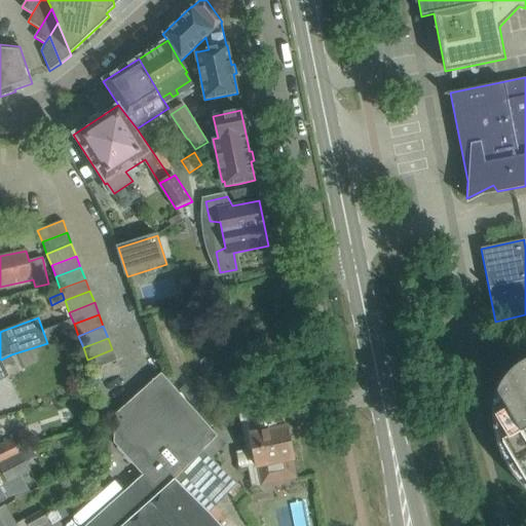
[(91,371),(117,362),(112,349),(87,360),(91,371)]
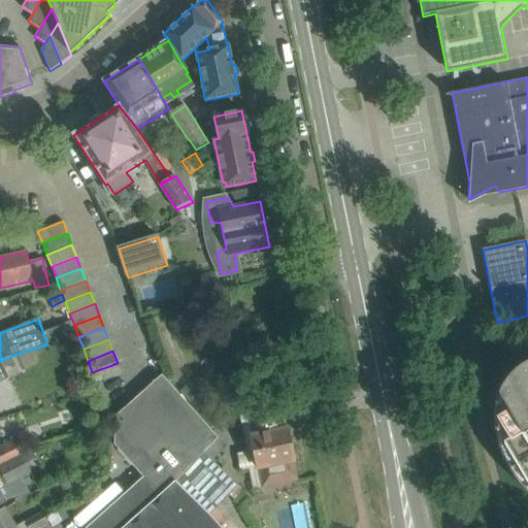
[(0,382),(8,376),(1,361),(0,360),(0,382)]
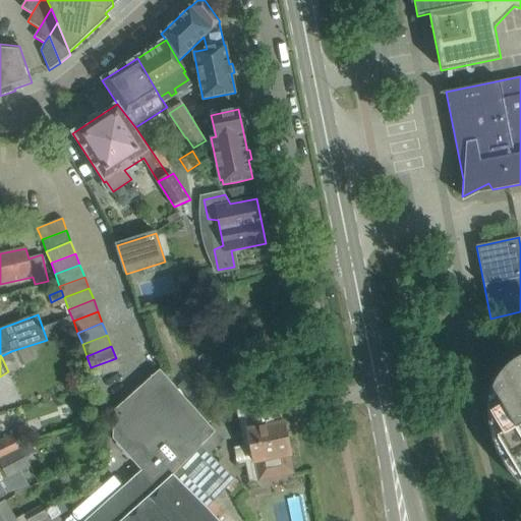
[(501,405),(489,412),(502,432),(497,436),(520,476),(520,355),(512,361),(504,368),(497,378),(490,388),(491,390),(501,405)]
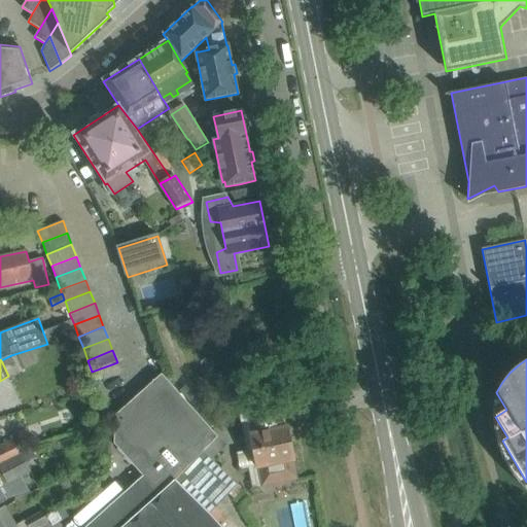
[(219,418),(211,427),(164,373),(115,415),(114,445),(143,477),(157,464),(210,514),(229,494),(234,499),(243,490),(212,460),(230,444),(226,425),(219,418)]
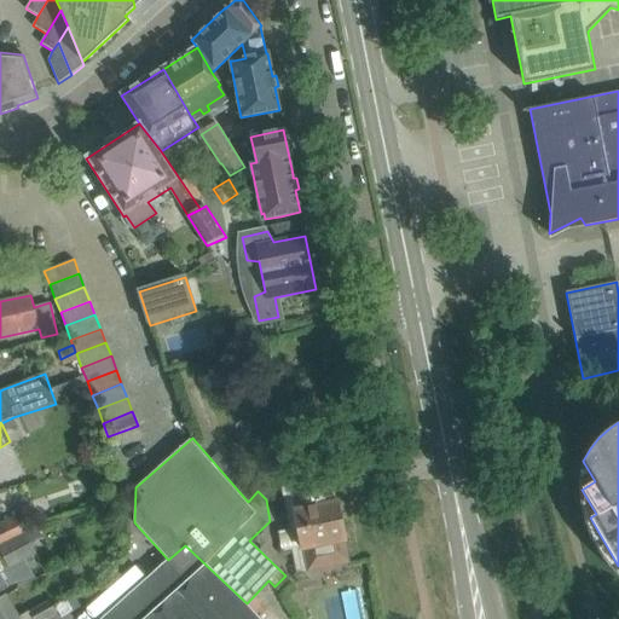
[(289,482),(294,510),(302,550),(302,549),(307,572),(350,563),(345,541),(346,541),(337,501),(336,501),(331,474),(289,482)]
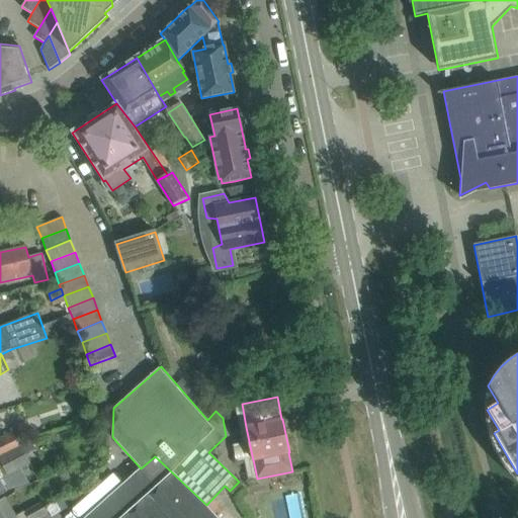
[(9,429),(12,435),(0,440),(0,458),(17,450),(20,448),(18,444),(29,440),(20,423),(9,429)]
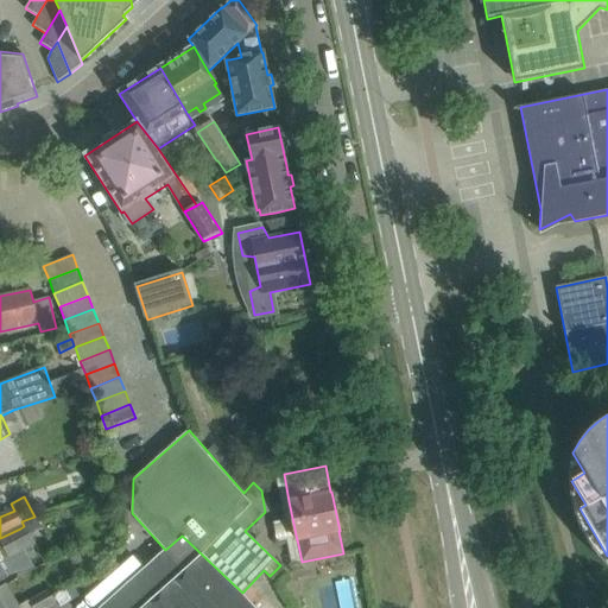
[(0,582),(8,577),(0,564),(0,562),(33,543),(29,536),(40,529),(35,517),(21,521),(24,526),(20,529),(0,538),(0,582)]
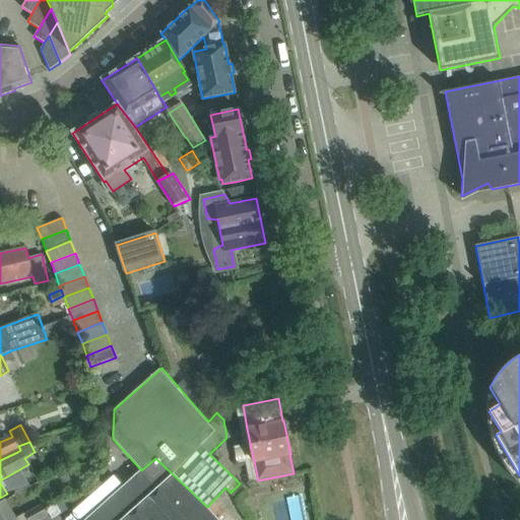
[(218,519),(207,507),(155,458),(141,470),(84,519),(218,519)]
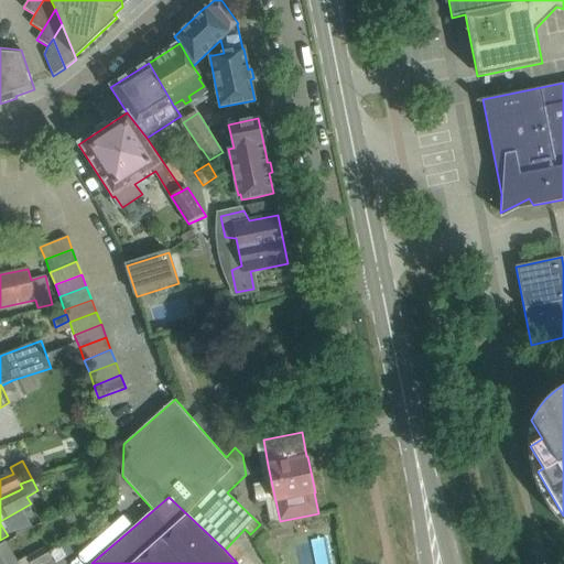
[(114,510),(114,498),(98,502),(101,511),(114,510)]
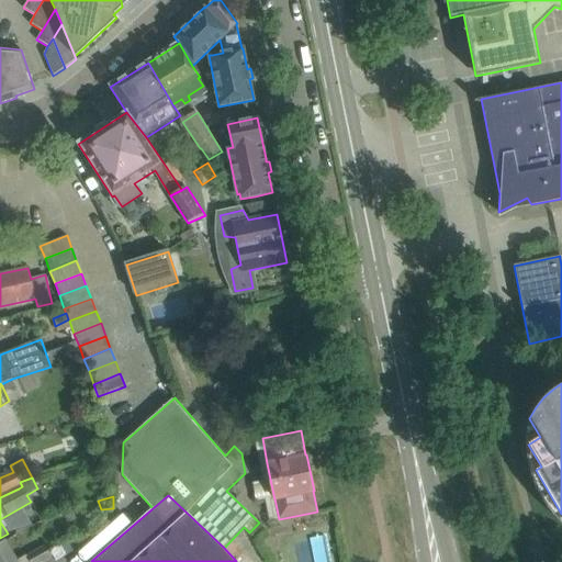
[(40,561),(54,555),(47,543),(17,561),(3,540),(0,542),(0,561),(40,561)]
